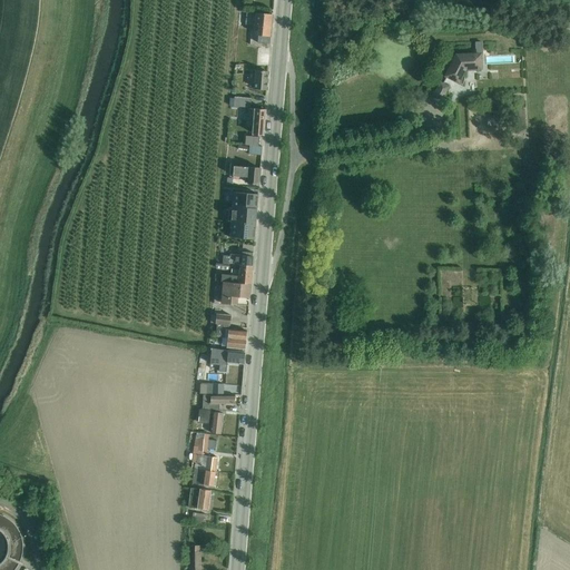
[(252,27),(251,46),(259,47),(261,43),(269,45),(273,15),(256,13),(255,26),(259,27),(259,28),(252,27)]
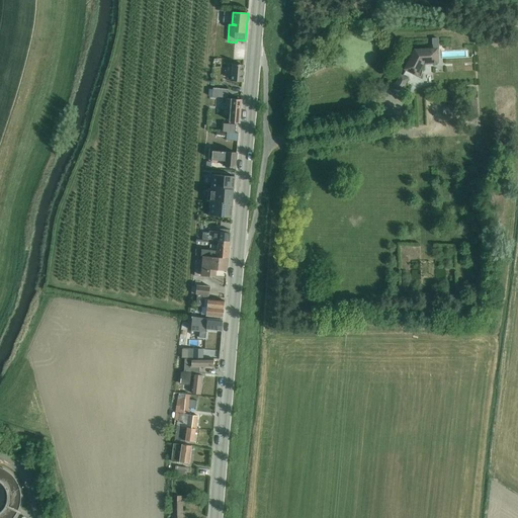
[(408,62),(404,70),(417,77),(418,76),(420,77),(423,72),(421,71),(424,64),(439,64),(438,48),(415,50),(407,62),(408,62)]
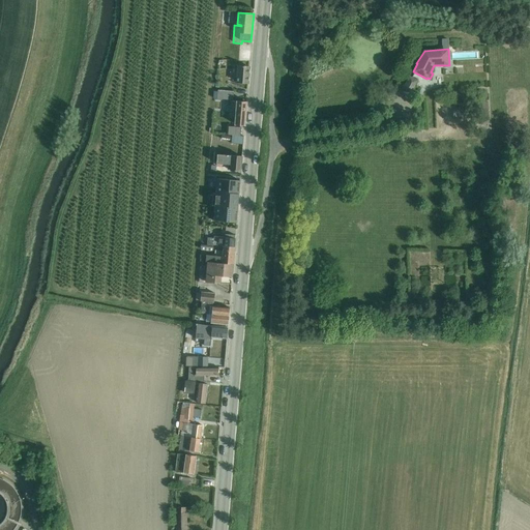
[(237,66),(236,83),(248,83),(249,67),(237,66)]
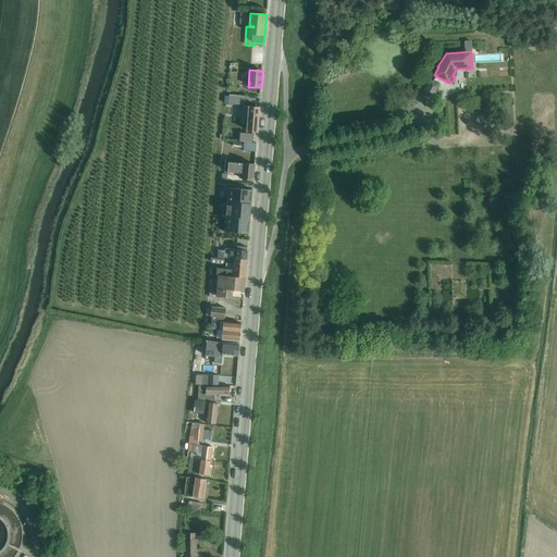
[(430,79),(423,94),(432,99),(440,85),(430,79)]
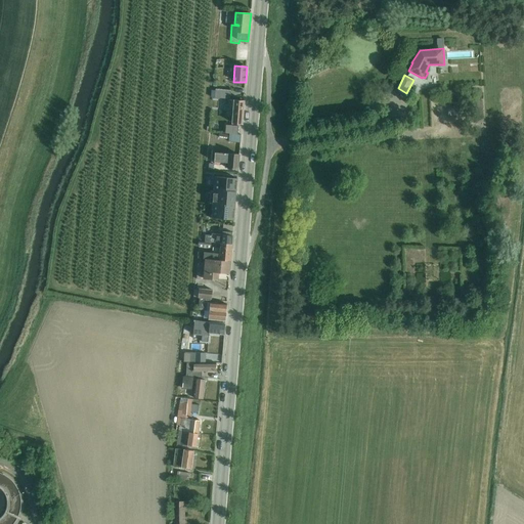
[(229,99),(230,99),(231,91),(216,89),(215,90),(212,90),(211,97),(229,99)]
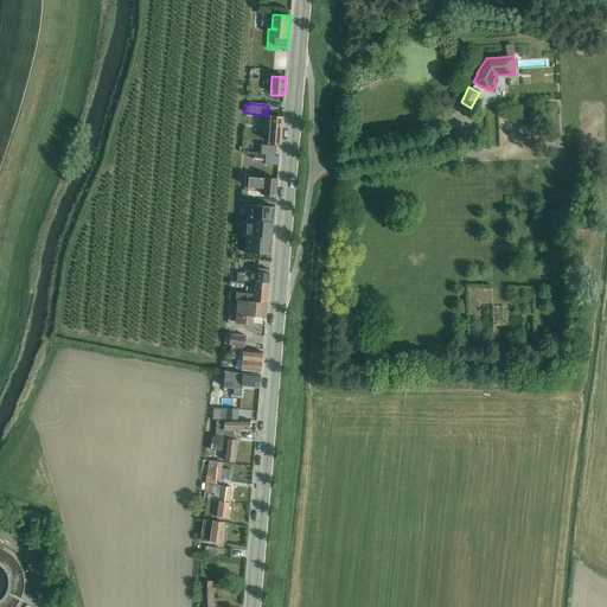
[(267,115),(266,115),(264,131),(270,132),(269,142),(281,144),(282,116),(267,115)]
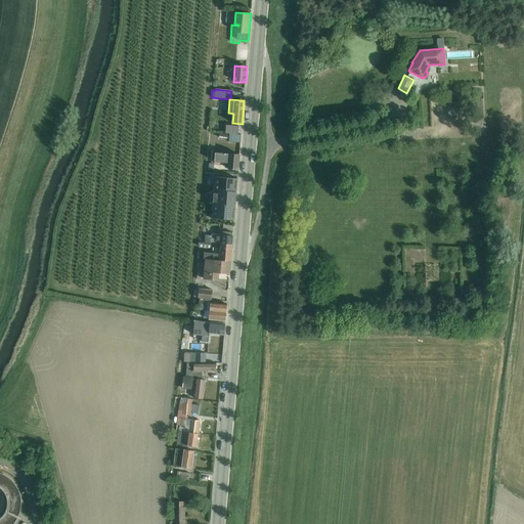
[(462,102),(448,103),(449,118),(462,118),(462,102)]
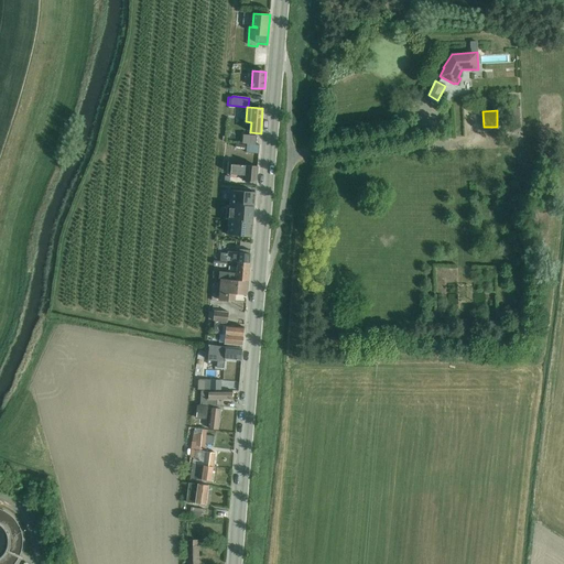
[(247,143),(247,152),(259,153),(260,145),(247,143)]
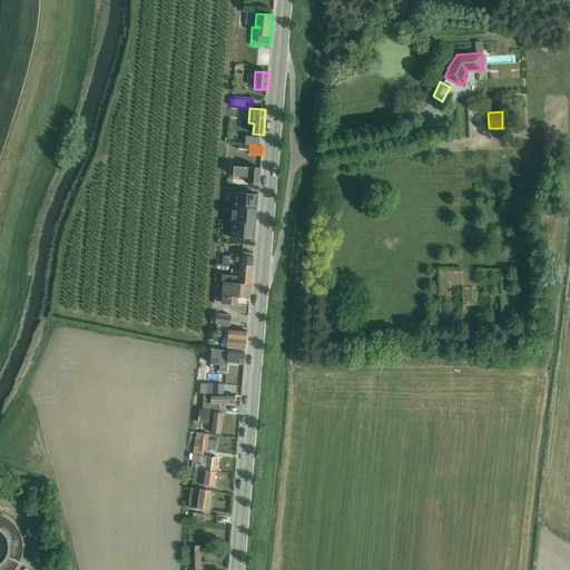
[(227,178),(227,184),(233,185),(234,179),(241,179),(241,177),(248,177),(247,184),(259,184),(261,168),(234,166),(233,178),(227,178)]
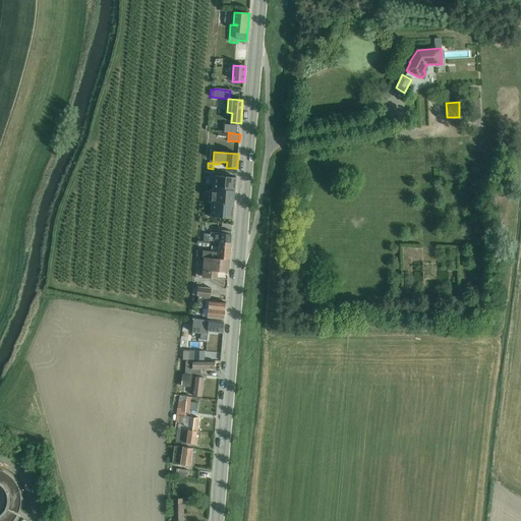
[(214,176),(213,189),(235,190),(236,177),(214,176)]
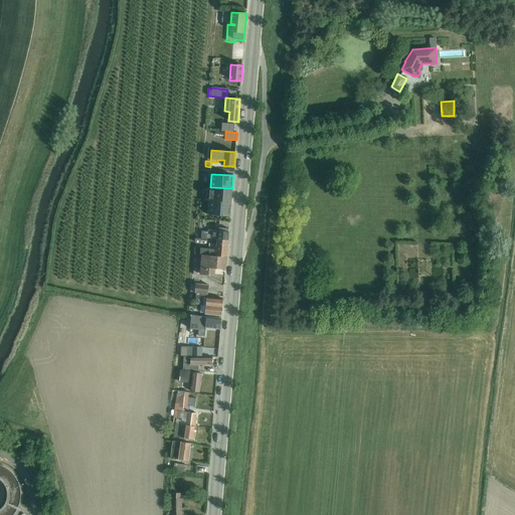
[(210,187),(209,201),(231,203),(232,188),(210,187)]
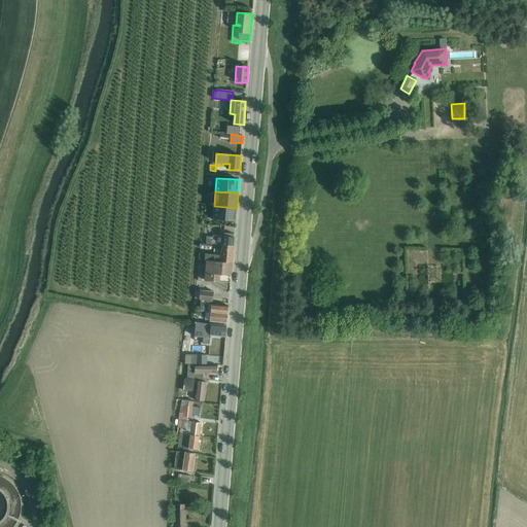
[(237,208),(214,206),(213,219),(236,221),(237,208)]
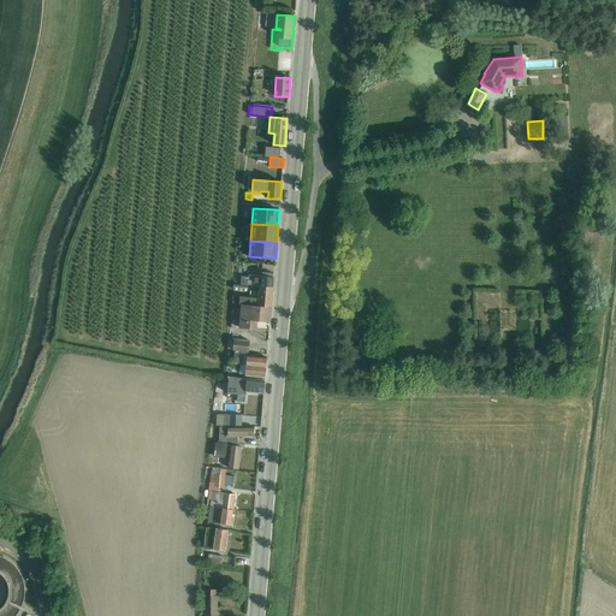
[(252,260),(252,271),(265,271),(264,260),(252,260)]
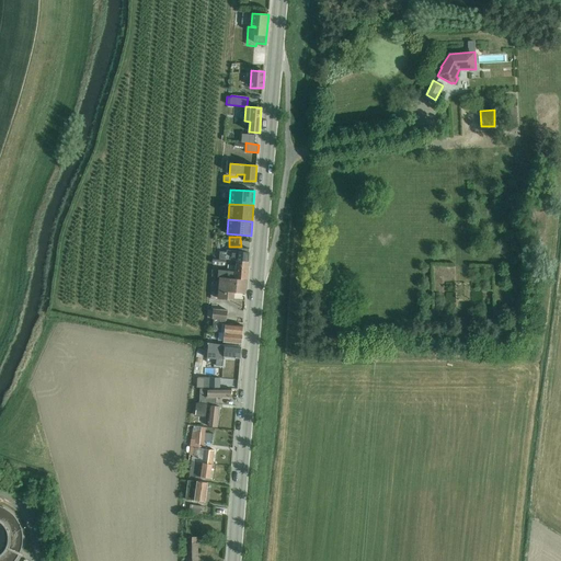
[(236,261),(249,262),(249,253),(227,251),(227,254),(220,254),(220,259),(236,261)]
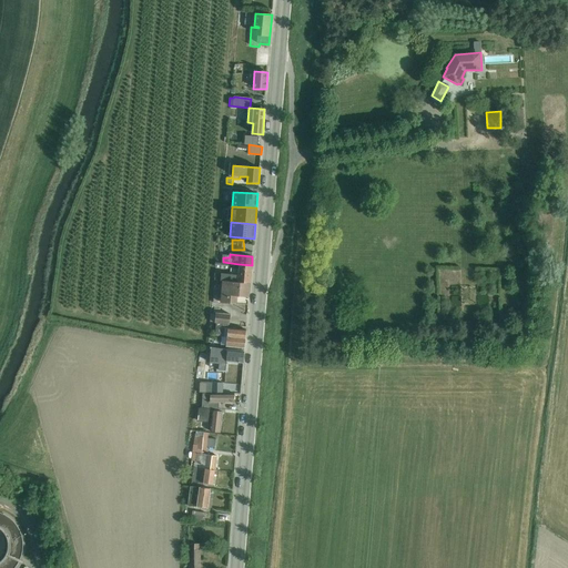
[(252,265),(239,264),(239,269),(231,269),(231,274),(221,273),(221,281),(222,281),(250,284),(252,265)]
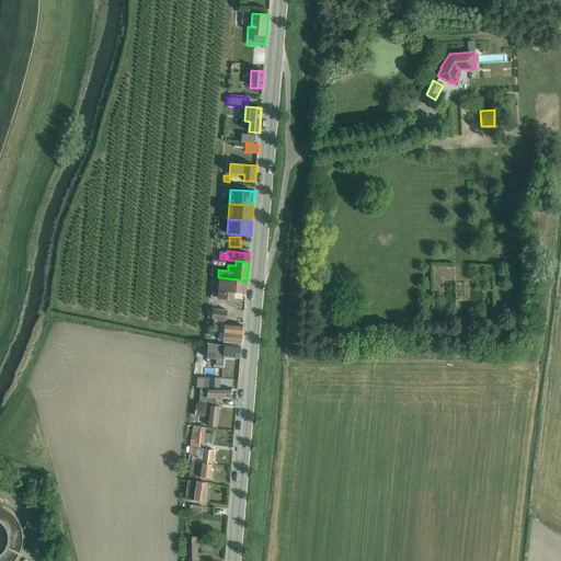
[(444,279),(457,279),(457,262),(434,262),(434,290),(444,290),(444,279)]
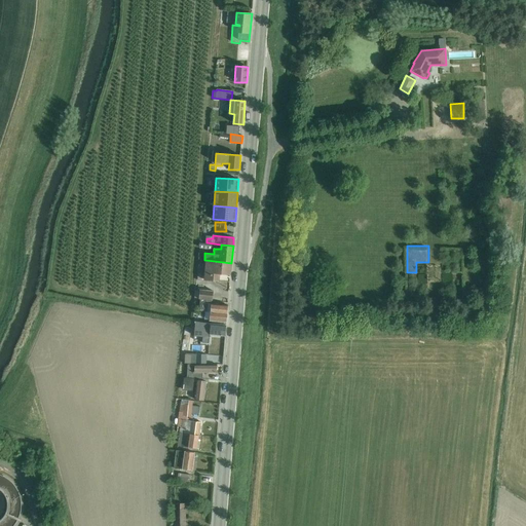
[(231,263),(205,260),(204,280),(220,282),(220,274),(230,275),(231,263)]
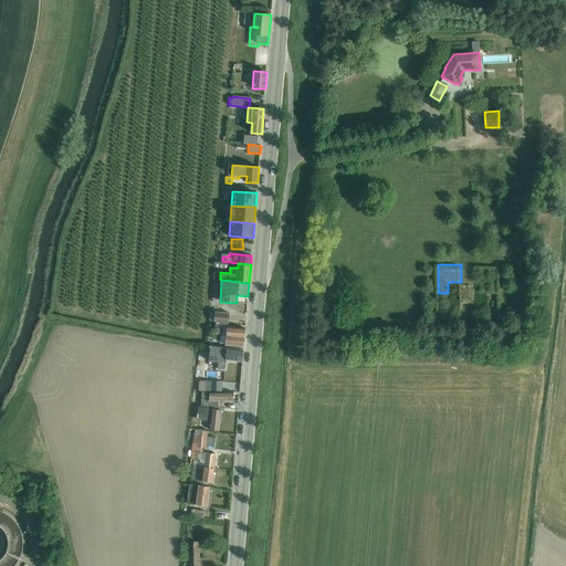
[(229,324),(230,313),(215,312),(210,312),(209,321),(216,322),(228,324),(229,324)]
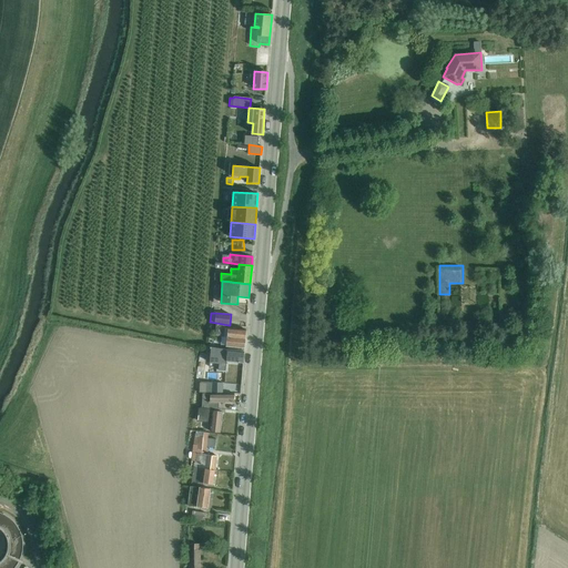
[(229,325),(216,323),(215,336),(222,336),(245,338),(246,330),(229,328),(229,325)]
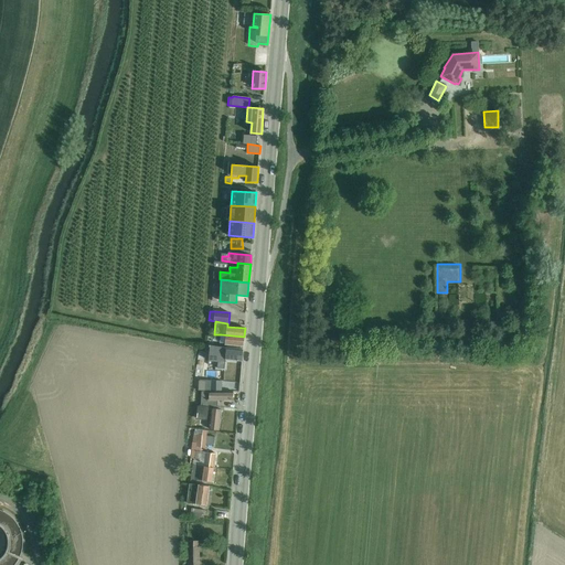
[(244,337),(221,334),(220,343),(225,343),(225,344),(243,345),(244,337)]
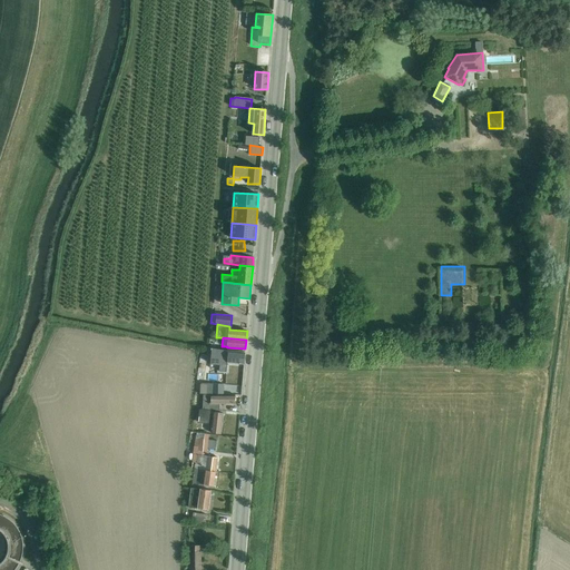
[(208,347),(205,361),(210,362),(210,364),(220,365),(219,372),(226,372),(227,363),(244,364),(245,353),(228,351),(208,347)]
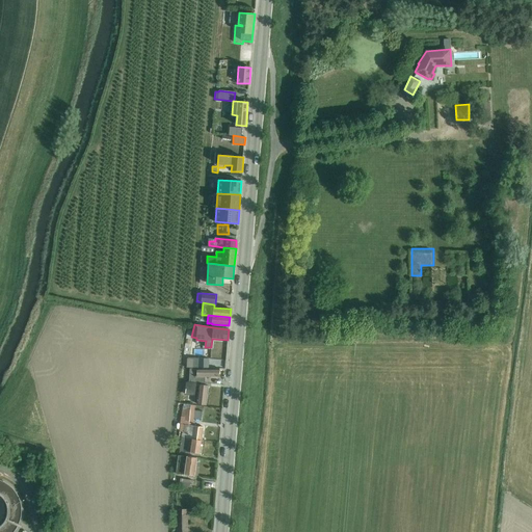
[(187,357),(187,368),(209,368),(209,358),(187,357)]
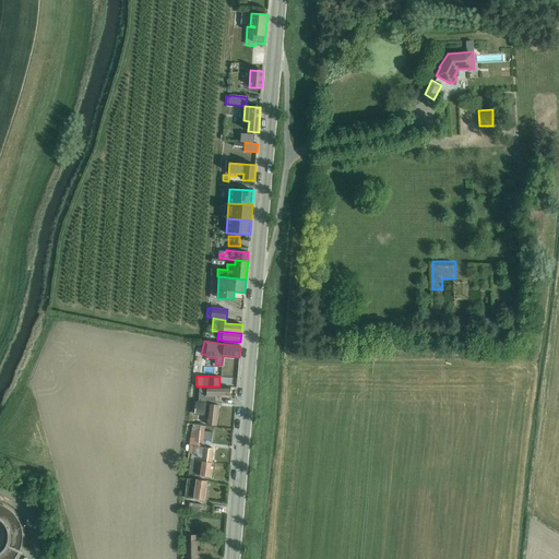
[(200,388),(199,402),(210,403),(215,403),(216,395),(230,396),(230,388),(200,388)]
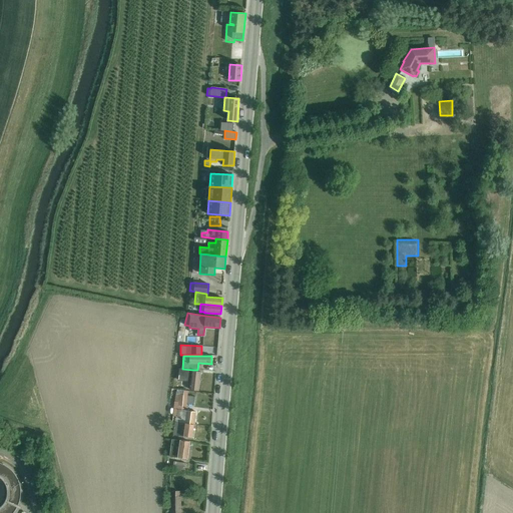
[(192,370),(182,369),(179,369),(178,381),(190,382),(189,390),(198,391),(201,372),(192,371),(192,370)]
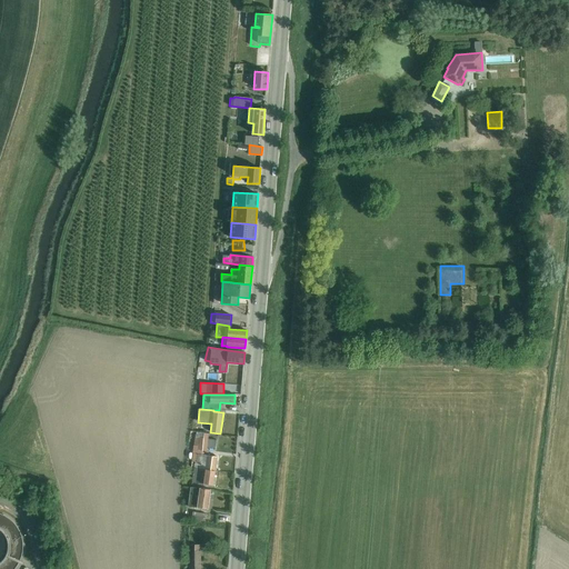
[(202,451),(205,432),(196,432),(196,438),(195,438),(195,446),(197,446),(197,450),(202,451)]
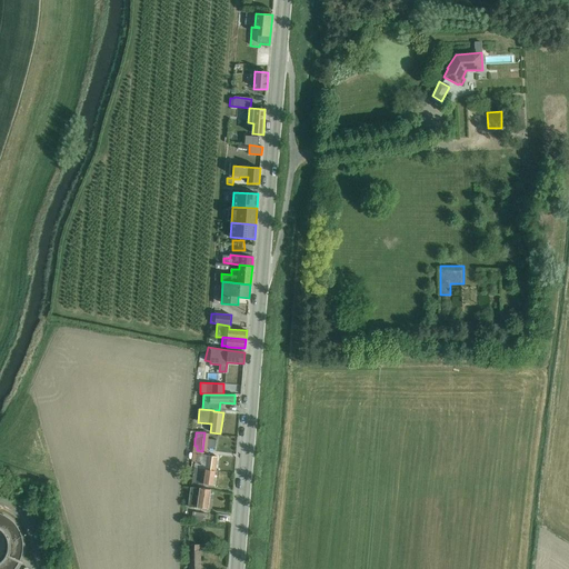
[(195,468),(216,471),(217,457),(198,453),(197,461),(195,461),(195,468)]
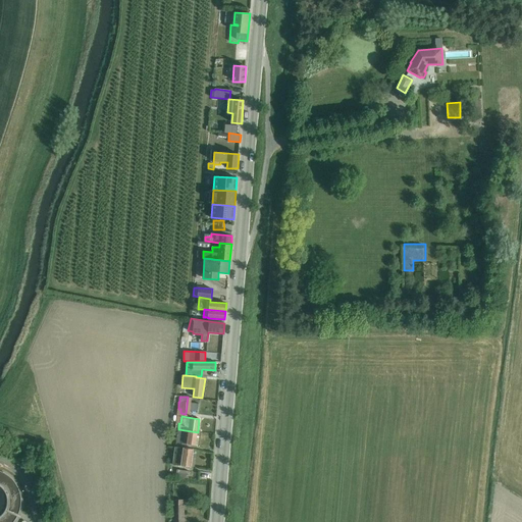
[(198,432),(178,429),(177,436),(178,436),(176,445),(190,447),(190,445),(196,446),(198,432)]
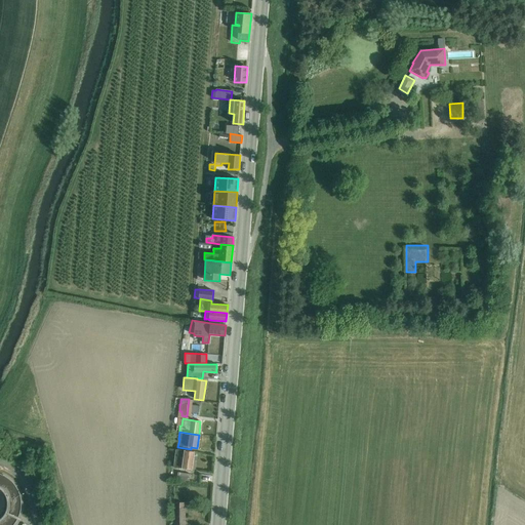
[(176,449),(173,468),(192,470),(194,452),(176,449)]
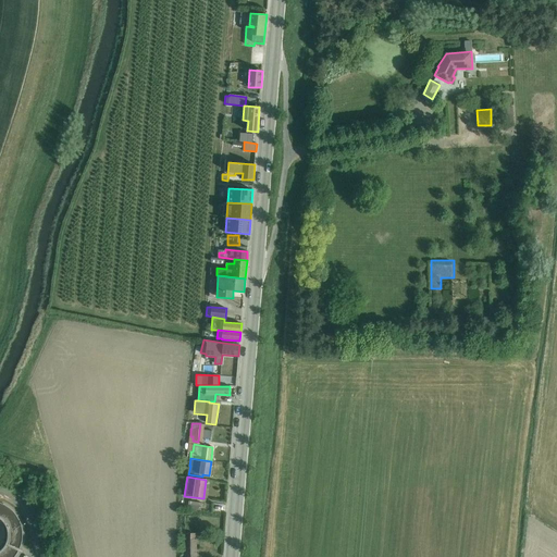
[(189,502),(188,508),(201,510),(202,503),(189,502)]
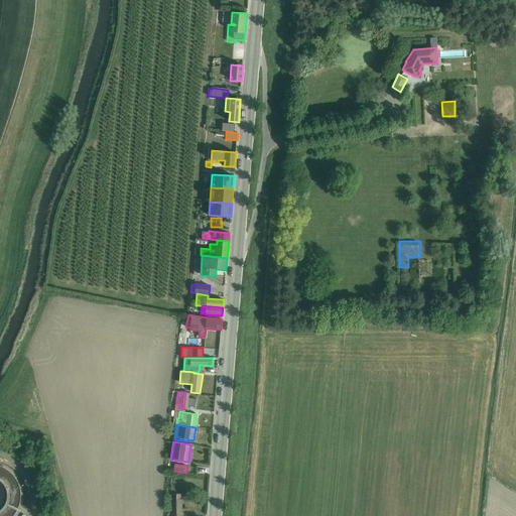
[(171,500),(171,515),(182,515),(182,499),(181,499),(181,494),(171,494),(171,500)]
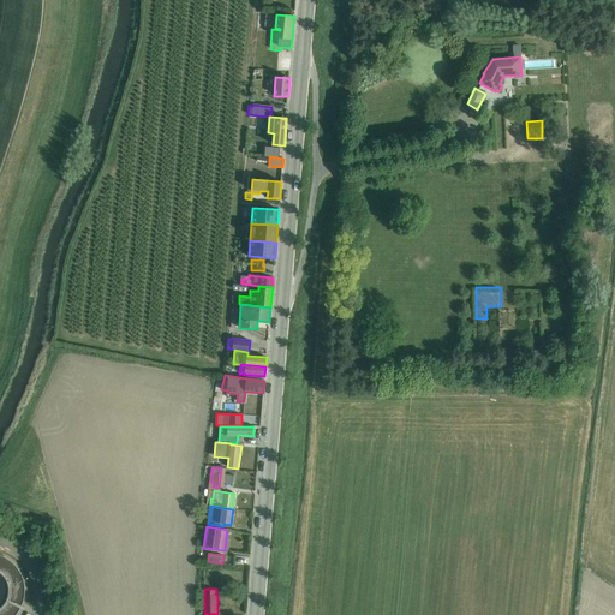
[(1,603),(0,602),(0,614),(13,614),(13,607),(1,608),(1,603)]
